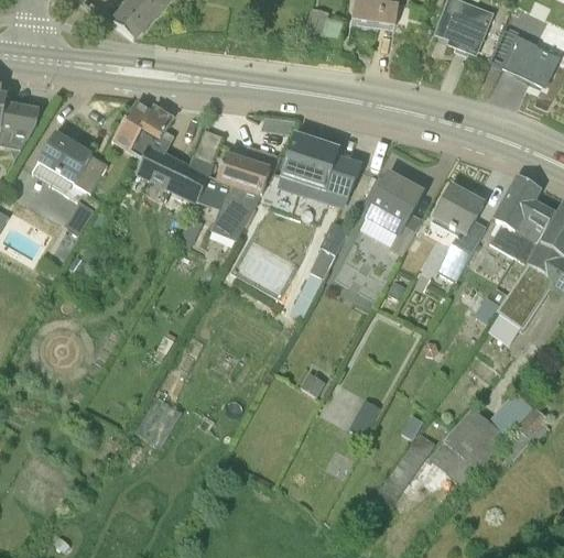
[(131,0),(114,23),(132,39),(163,0),(131,0)]
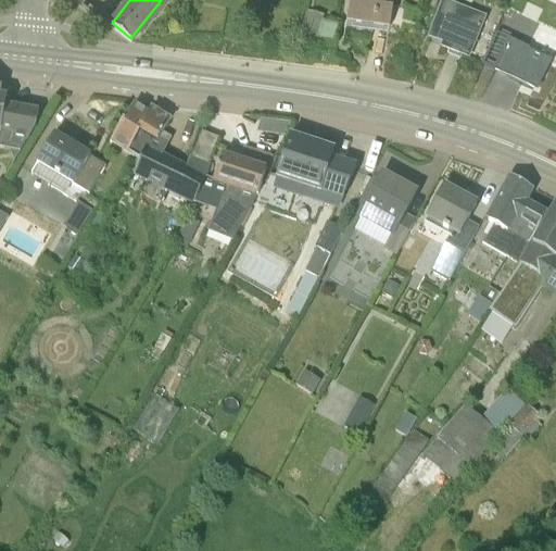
[(374,21),(389,24),(392,0),(350,0),(348,14),(374,19),(374,21)]
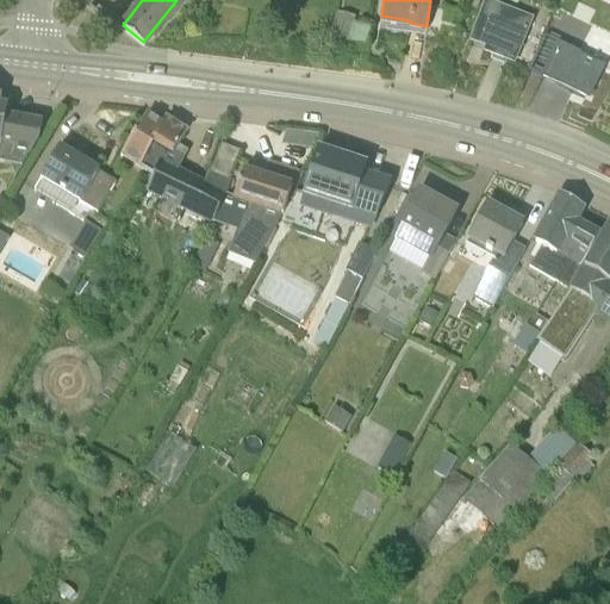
[(485,47),(514,58),(531,16),(491,0),(484,0),(474,27),(490,33),(485,47)]
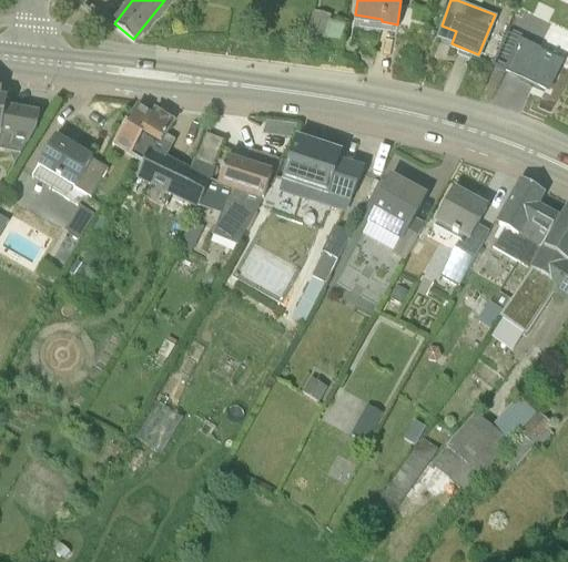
[(324,37),(331,11),(312,7),(305,31),(324,37)]
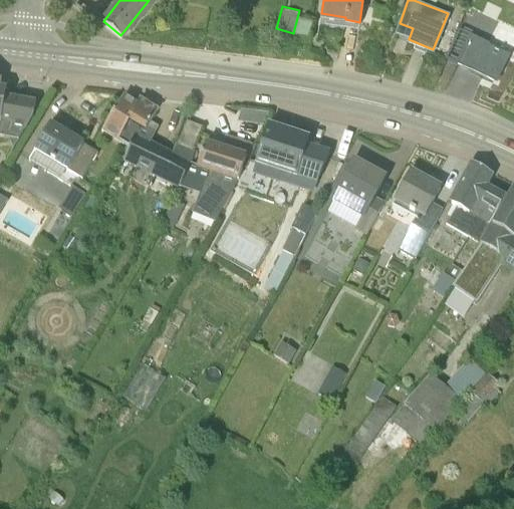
[(471,33),(466,42),(458,60),(494,77),(506,51),(501,48),(501,47),(471,33)]
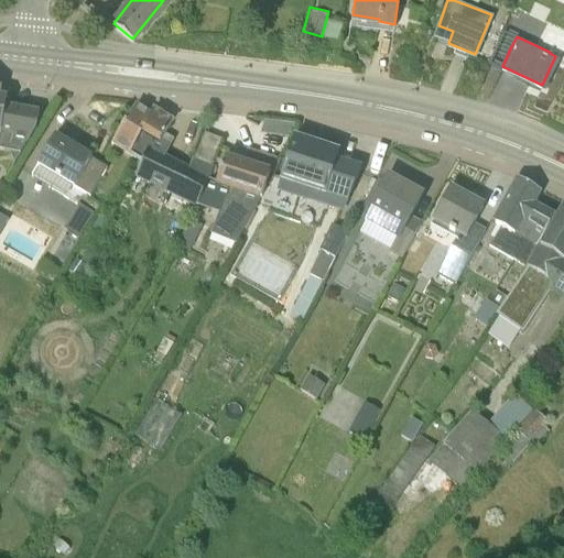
[(159,139),(173,117),(153,106),(150,111),(136,101),(108,141),(126,149),(142,128),(159,139)]
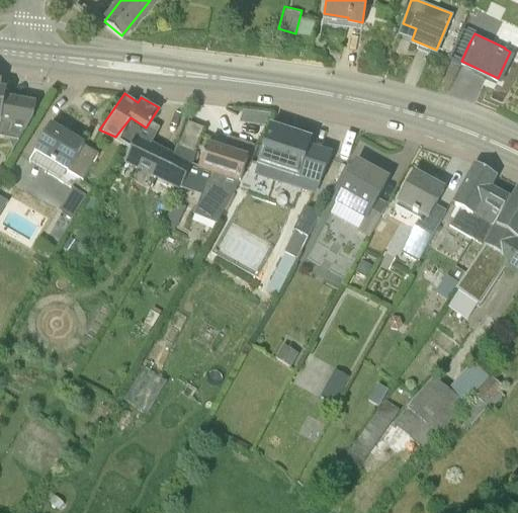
[(4,94),(0,118),(0,129),(4,135),(18,139),(19,140),(30,124),(35,117),(35,100),(4,94)]
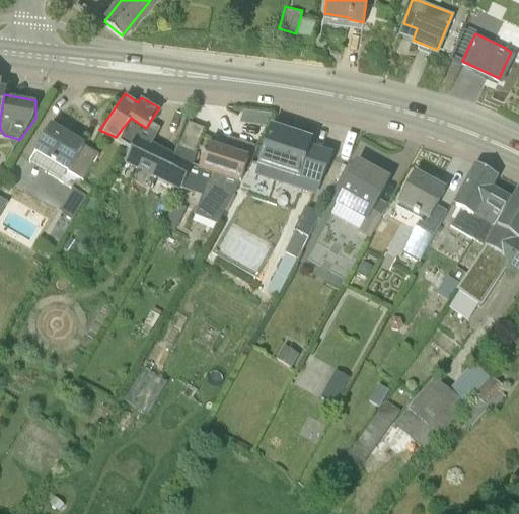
[(247,106),(245,117),(270,122),(272,112),(247,106)]
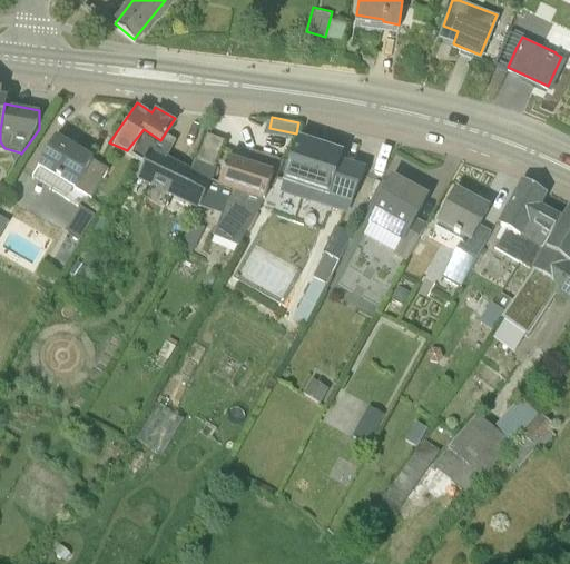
[(224,138),(207,131),(198,151),(216,158),(224,138)]
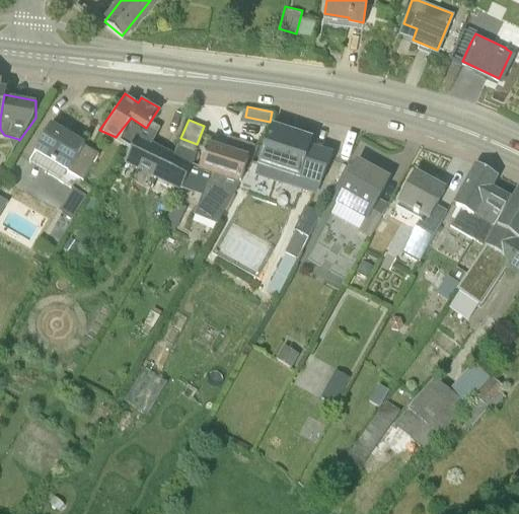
[(84,141),(51,122),(33,151),(66,170),(67,169),(82,178),(98,151),(84,142),(84,141)]
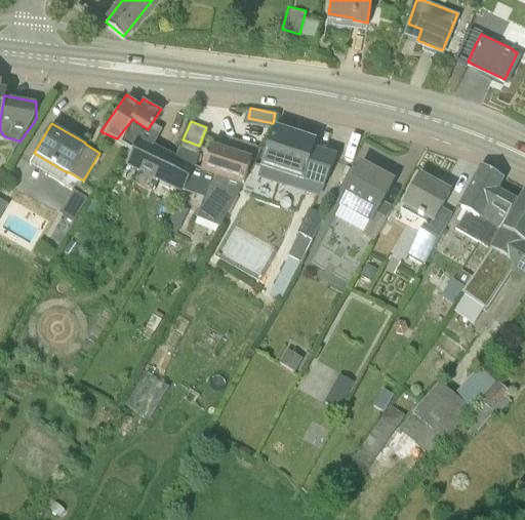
[(297,134),(273,126),(261,162),(289,170),(297,134)]
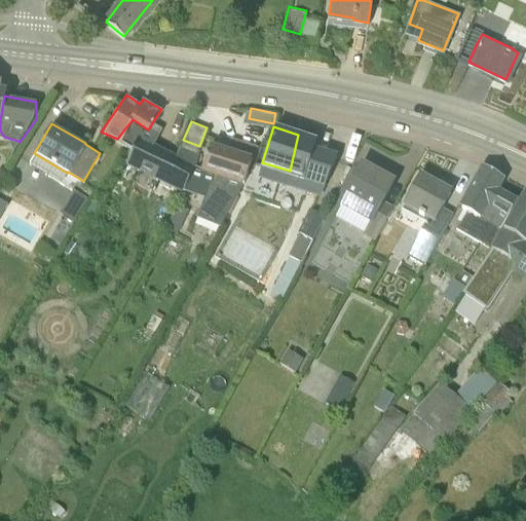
[(327,182),(337,154),(313,146),(315,140),(298,135),(290,171),(327,182)]
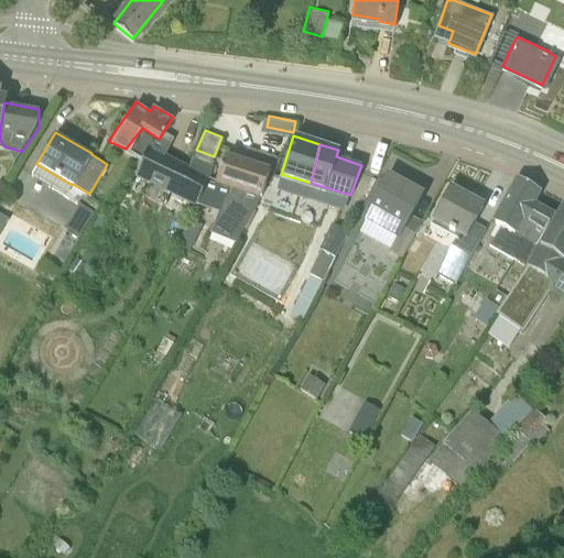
[(184,162),(151,145),(137,172),(149,178),(140,195),(188,218),(196,203),(197,203),(217,167),(191,152),(184,162)]
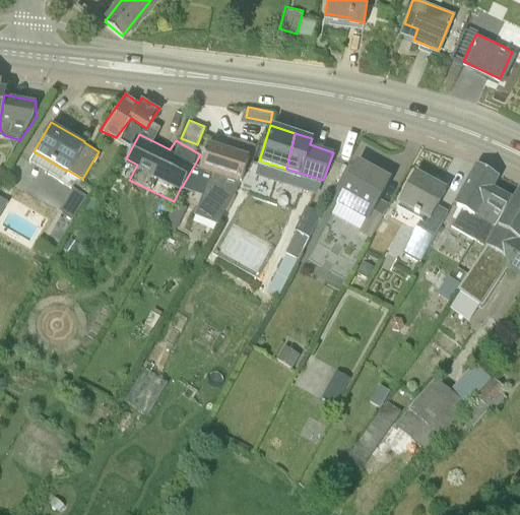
[(224,208),(241,176),(242,176),(249,155),(207,142),(200,164),(212,168),(200,198),(224,208)]
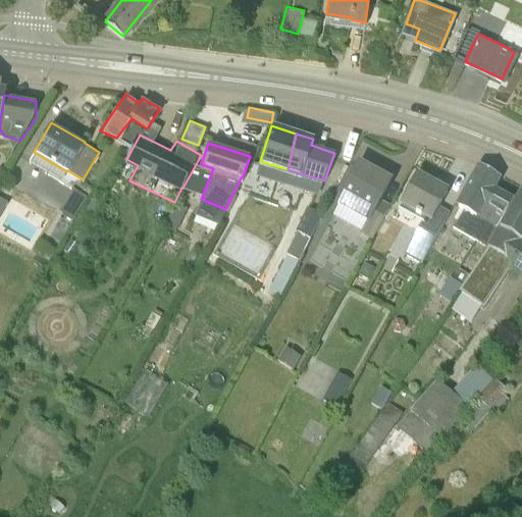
[(390,177),(359,160),(337,199),(367,215),(360,226),(372,234),(390,203),(379,197),(390,177)]
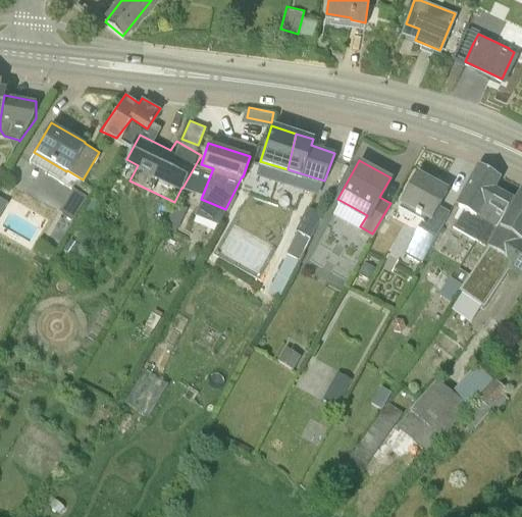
[(487,244),(516,198),(491,187),(499,173),(479,162),(461,199),(466,202),(454,224),(487,244)]
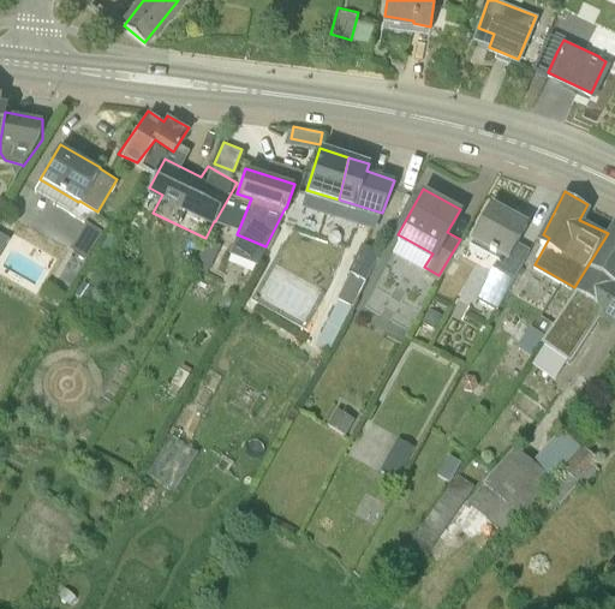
[(517,240),(527,220),(491,201),(472,236),(507,254),(500,266),(494,263),(478,293),(501,306),(531,249),(517,240)]
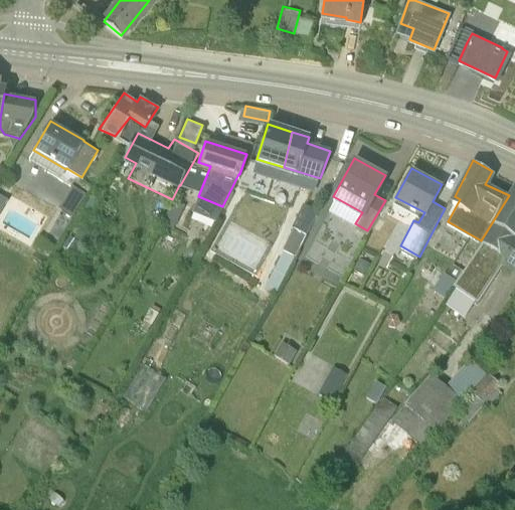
[(77,211),(87,185),(72,180),(62,205),(77,211)]
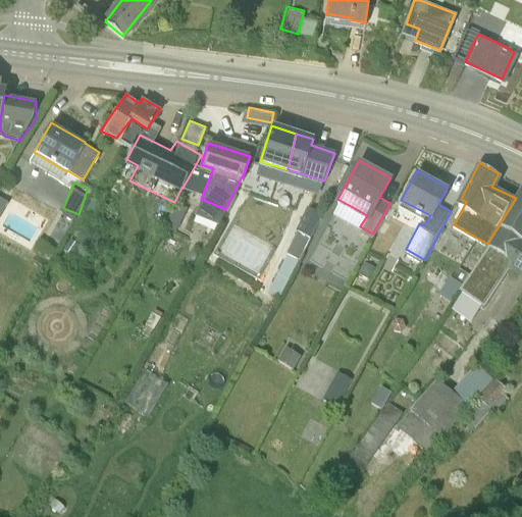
[(521,276),(521,188),(516,198),(487,244),(480,253),(462,283),(457,291),(483,307),(510,269),(521,276)]
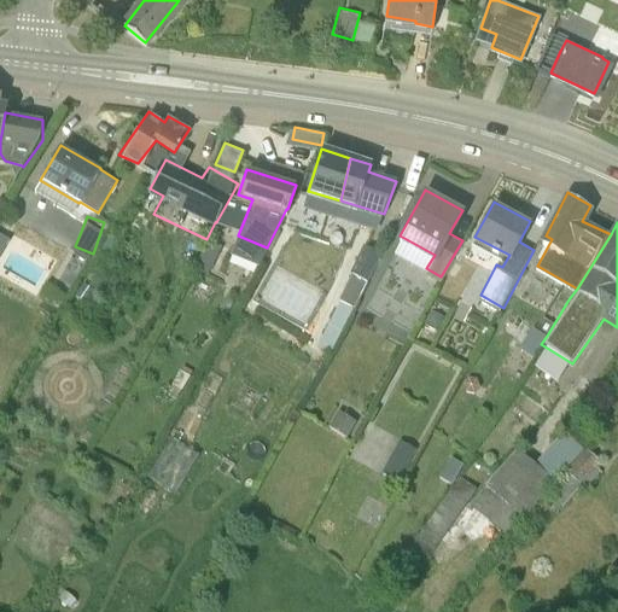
[(363,242),(350,269),(351,270),(367,278),(368,278),(382,250),(363,242)]
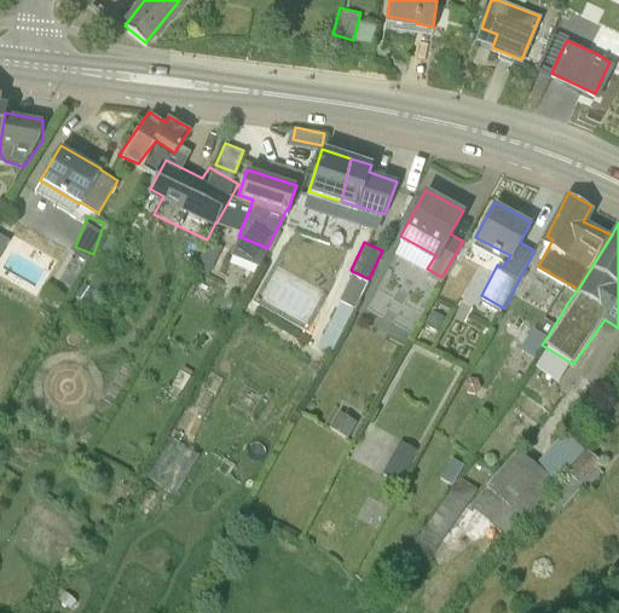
[(368,278),(352,271),(339,299),(354,305),(368,278)]
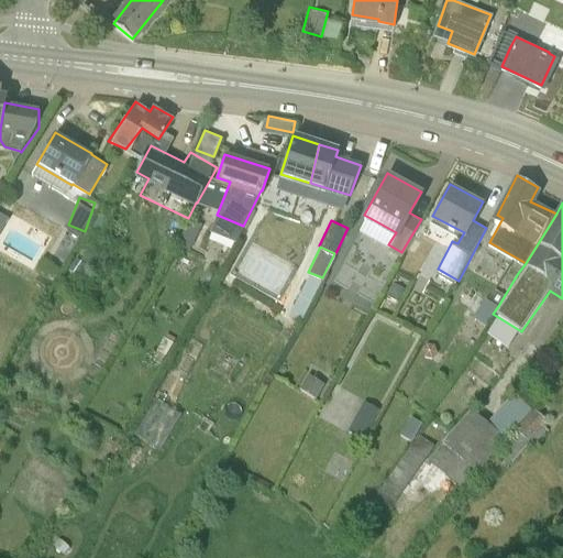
[(85,260),(78,255),(68,270),(75,274),(85,260)]
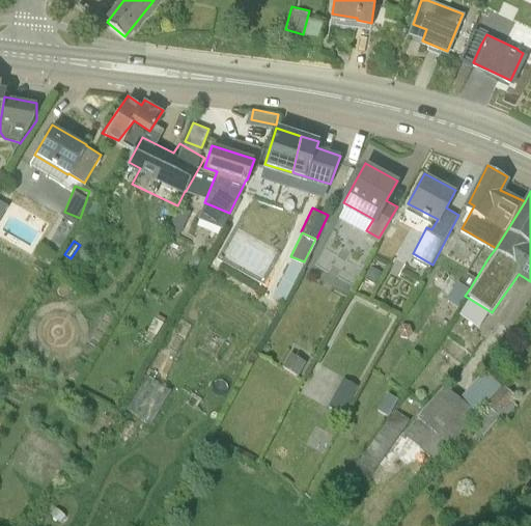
[(465,296),(470,288),(459,281),(449,298),(459,304),(465,296)]
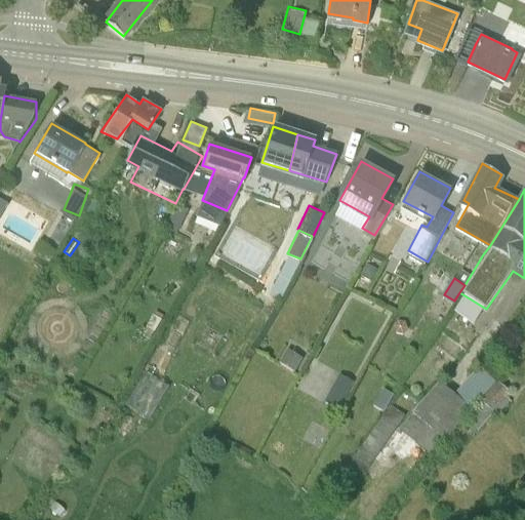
[(398,427),(430,453),(471,406),(478,398),(495,378),(479,364),(454,392),(439,380),(398,427)]
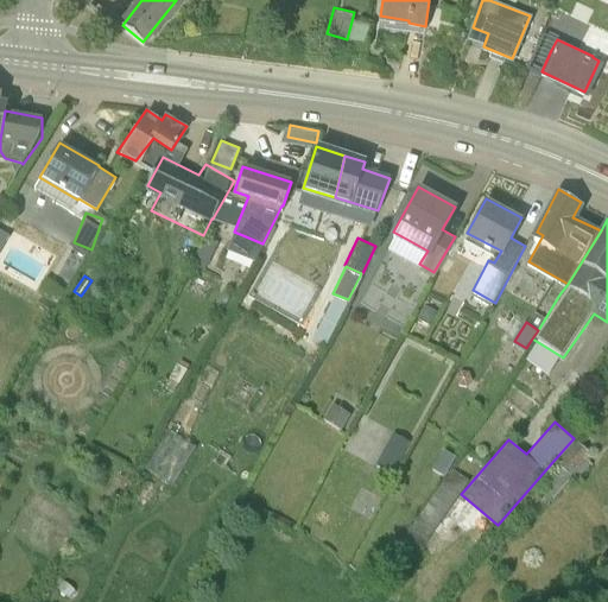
[(392,429),(382,461),(401,467),(411,435),(392,429)]
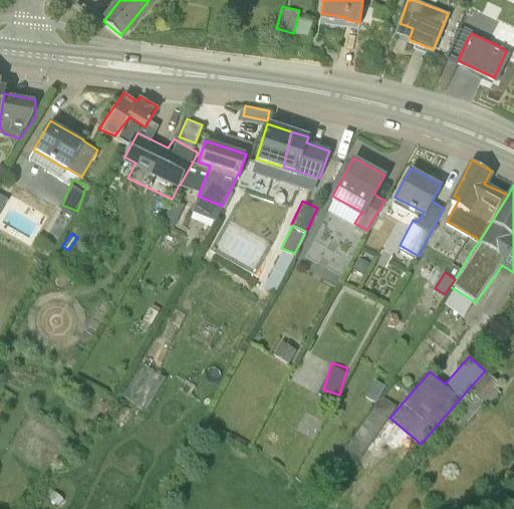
[(487,405),(500,391),(496,386),(499,382),(487,371),(470,392),(455,408),(467,420),(482,401),(487,405)]
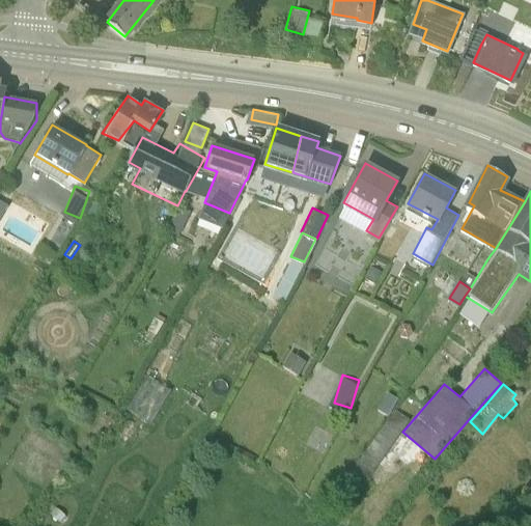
[(410,417),(394,407),(353,466),(368,476),(410,417)]
